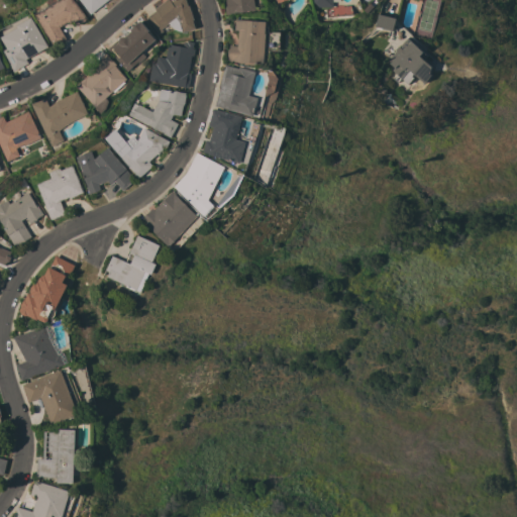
[(54,45),(34,13),(57,0),(74,0),(75,1),(76,1),(88,19),(78,25),(74,20),(70,24),(69,22),(60,27),(67,38),(54,45)]
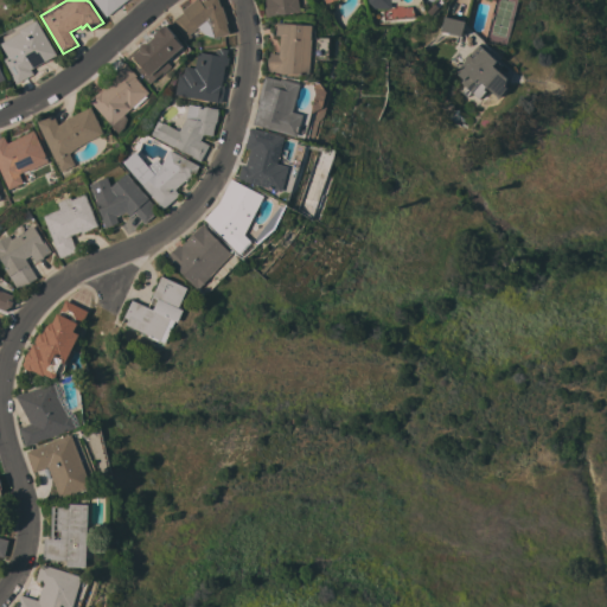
[(127,0),(107,17),(94,0),(127,0)]
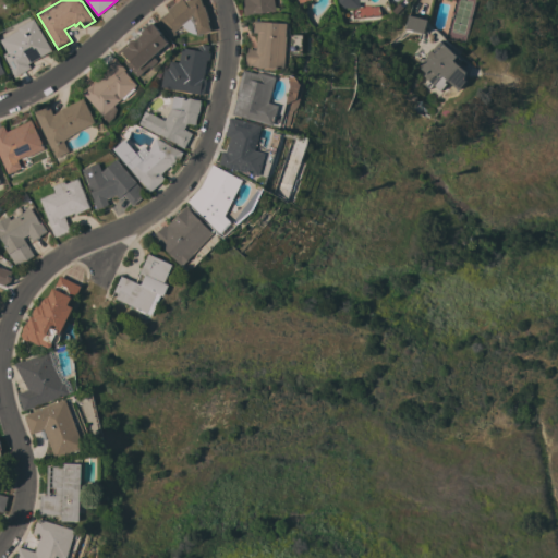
[(179,0),(201,0),(203,5),(205,5),(209,21),(208,22),(211,31),(196,35),(196,34),(193,33),(190,32),(186,29),(184,27),(182,25),(174,31),(177,34),(171,37),(158,19),(168,11),(167,9),(179,0)]
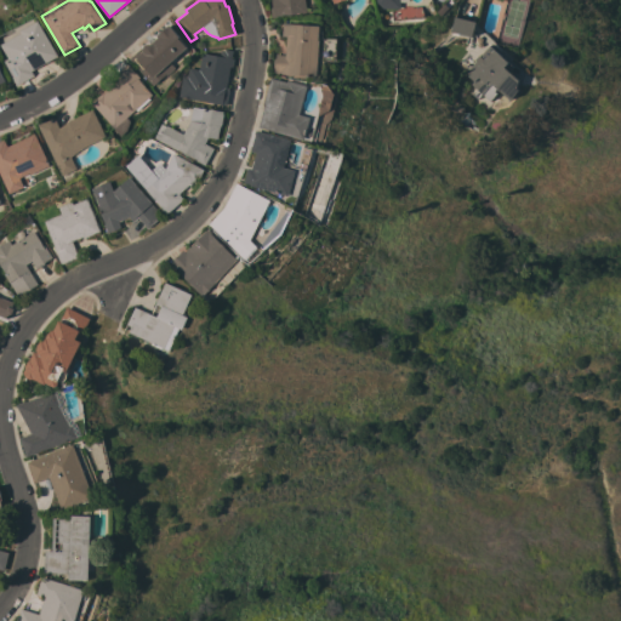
[(306,0),(308,12),(302,13),(302,12),(297,12),(297,13),(288,15),(281,15),(281,16),(272,18),(269,3),(272,3),(271,0),(306,0)]
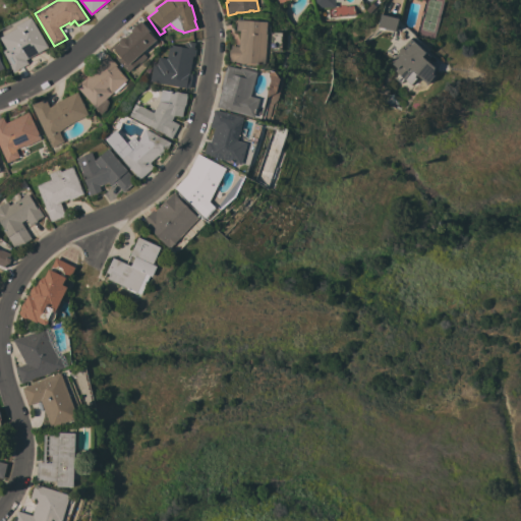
[(338,5),(336,0),(313,0),(317,11),(338,5)]
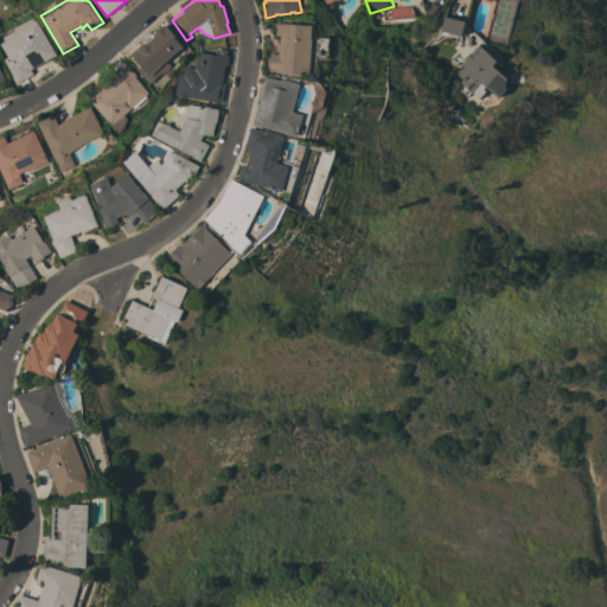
[(465,21),(462,36),(442,31),(445,17),(465,21)]
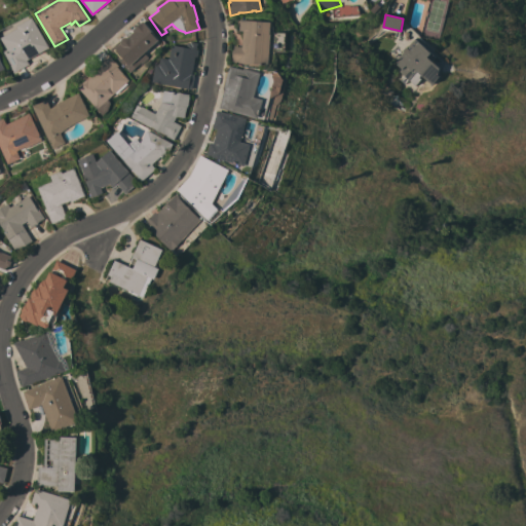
[(49,47),(27,60),(29,64),(14,73),(2,51),(7,49),(1,38),(17,28),(16,26),(32,16),(49,47)]
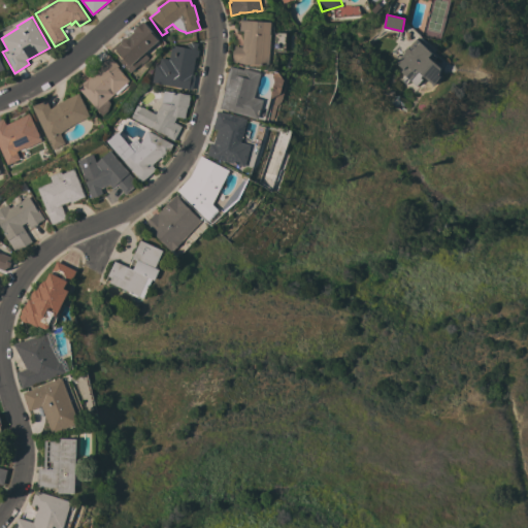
[(270,64),(262,64),(261,66),(251,65),(251,64),(243,64),(243,63),(233,62),(234,59),(232,58),(233,50),(235,50),(235,45),(237,45),(237,46),(243,46),(244,31),(240,30),(241,20),(272,22),(271,34),(272,34),(270,64)]
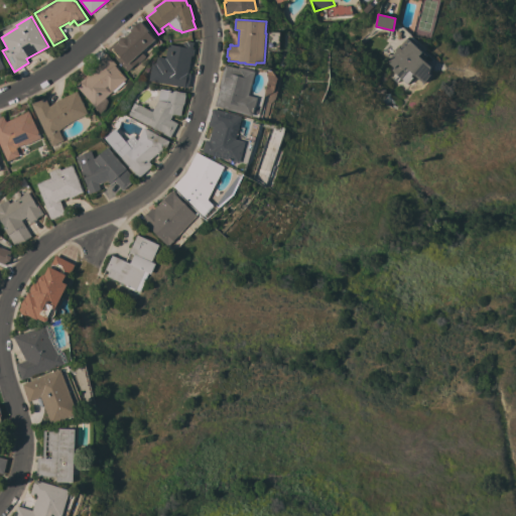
[(108,48),(118,39),(119,40),(119,38),(121,37),(122,36),(124,36),(125,36),(132,30),(131,29),(133,27),(133,26),(138,22),(138,23),(141,20),(150,30),(149,31),(156,39),(142,51),(146,56),(139,62),(138,62),(128,72),(108,48)]
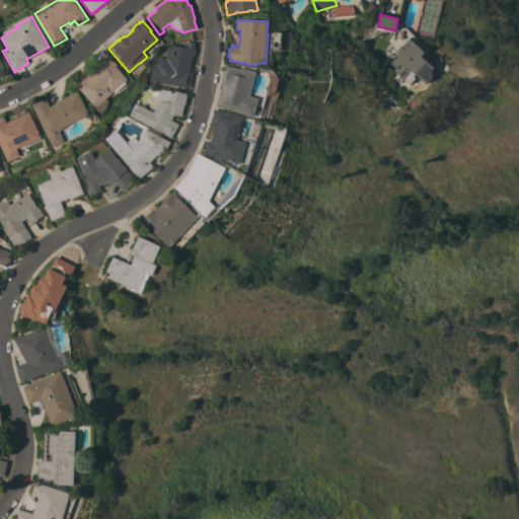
[(410,38),(431,56),(427,60),(435,66),(434,73),(436,75),(428,83),(417,73),(415,76),(417,78),(412,84),(404,79),(401,82),(397,78),(400,75),(395,71),(397,68),(389,61),(395,54),(410,38)]
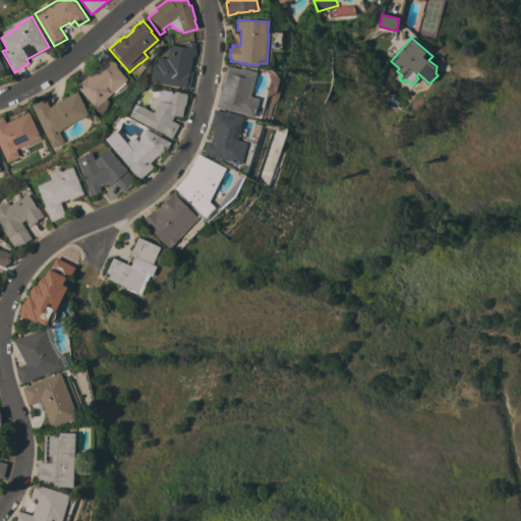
[(150,81),(153,63),(157,64),(159,56),(167,58),(169,44),(184,47),(185,42),(188,42),(188,41),(196,42),(194,49),(196,49),(195,57),(193,56),(190,72),(193,73),(190,89),(150,81)]
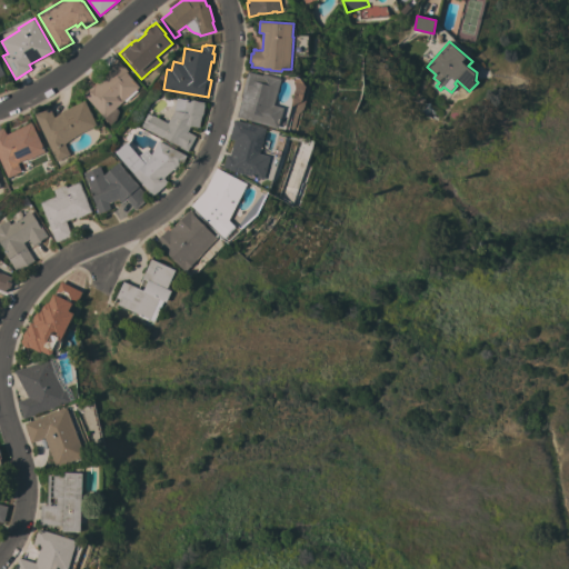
[(85,93),(95,85),(96,86),(109,73),(106,69),(118,58),(129,70),(127,72),(140,87),(117,108),(120,111),(117,119),(111,125),(85,93)]
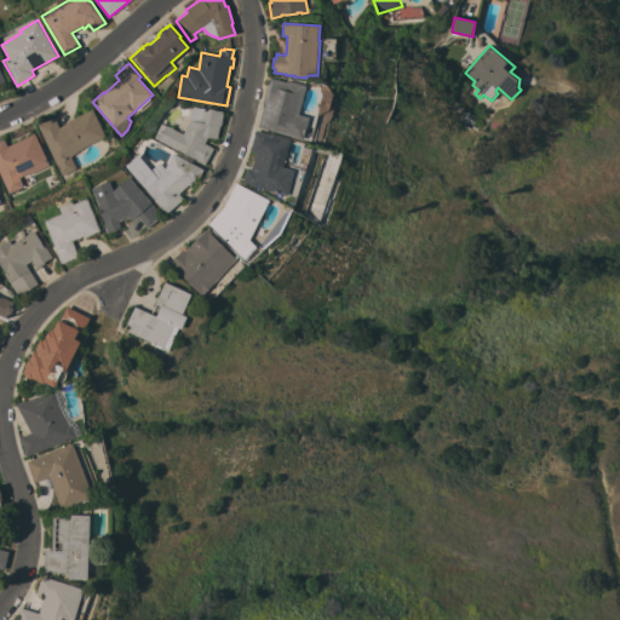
[(300,114),(311,116),(305,139),(259,126),(265,104),(264,103),(270,78),(287,81),(288,80),(308,85),(300,114)]
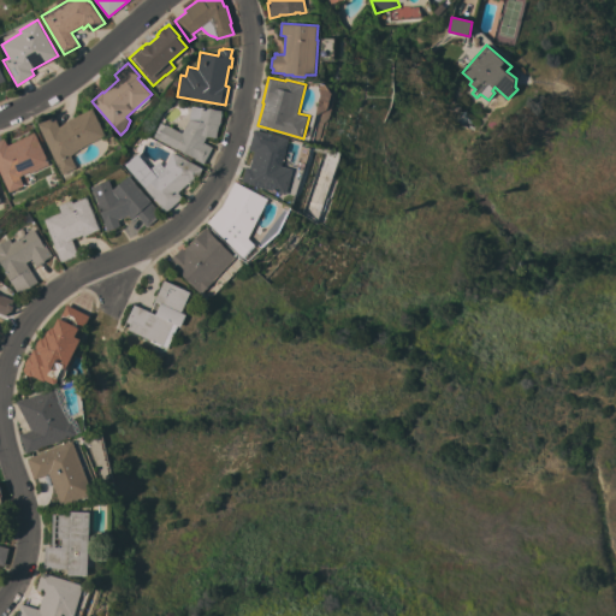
[(153,136),(160,123),(165,125),(165,124),(182,132),(189,119),(191,106),(200,107),(200,106),(221,110),(221,112),(221,113),(220,124),(219,124),(219,126),(218,125),(215,137),(206,136),(203,142),(212,147),(203,164),(195,159),(195,158),(177,148),(176,149),(153,136)]
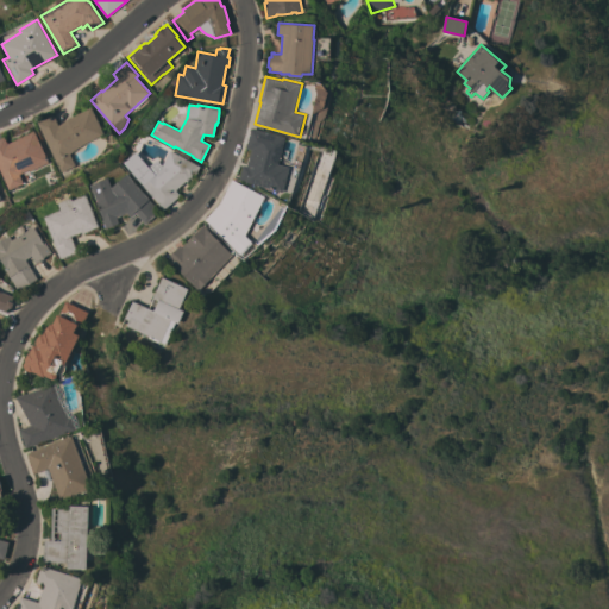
[(37,123),(54,114),(58,125),(68,119),(92,107),(105,135),(82,145),(70,154),(76,165),(62,173),(37,123)]
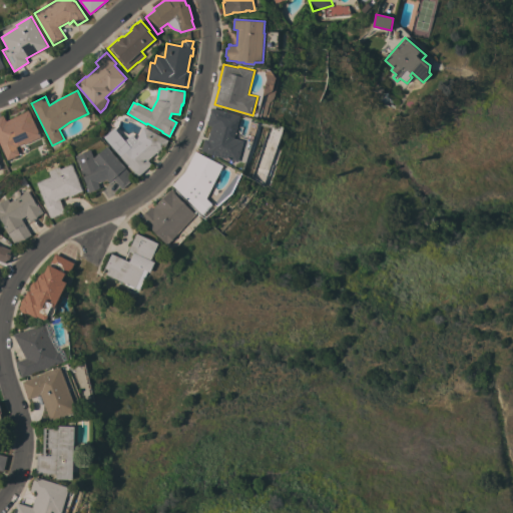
[(244,117),(240,132),(246,134),(242,147),(243,147),(239,161),(206,152),(210,139),(214,140),(218,127),(207,124),(212,108),(244,117)]
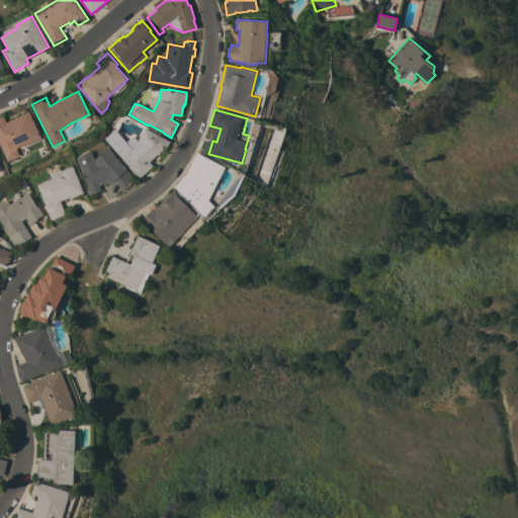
[(0,144),(0,116),(3,115),(6,121),(29,110),(41,136),(40,137),(41,138),(25,146),(25,144),(16,148),(20,156),(8,161),(0,144)]
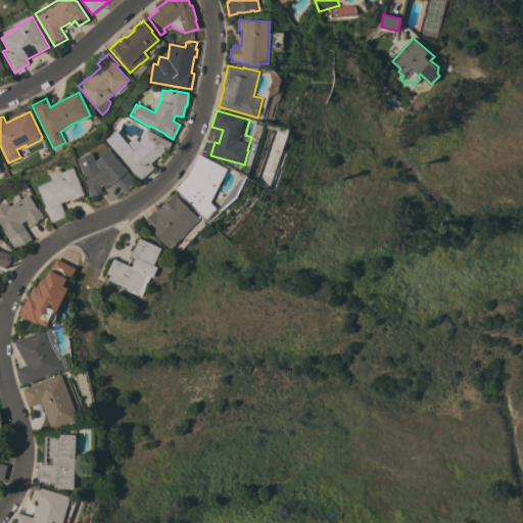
[(172,143),(165,154),(162,153),(160,156),(159,155),(151,162),(155,168),(141,180),(105,140),(115,130),(128,144),(136,137),(139,141),(146,129),(172,143)]
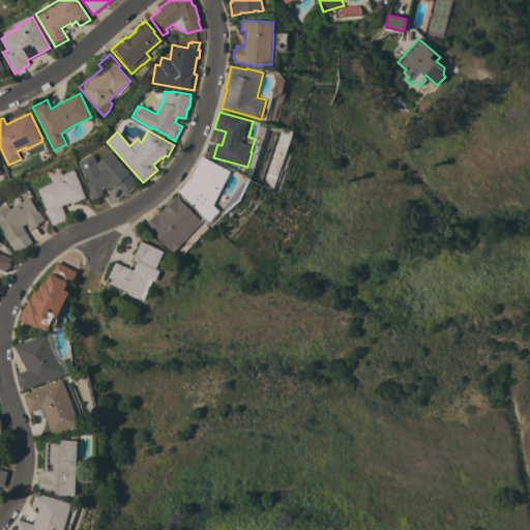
[(138,182),(133,186),(134,187),(126,195),(118,185),(114,189),(110,185),(101,188),(104,194),(91,199),(89,192),(90,190),(83,175),(84,174),(78,160),(93,154),(96,163),(110,151),(138,182)]
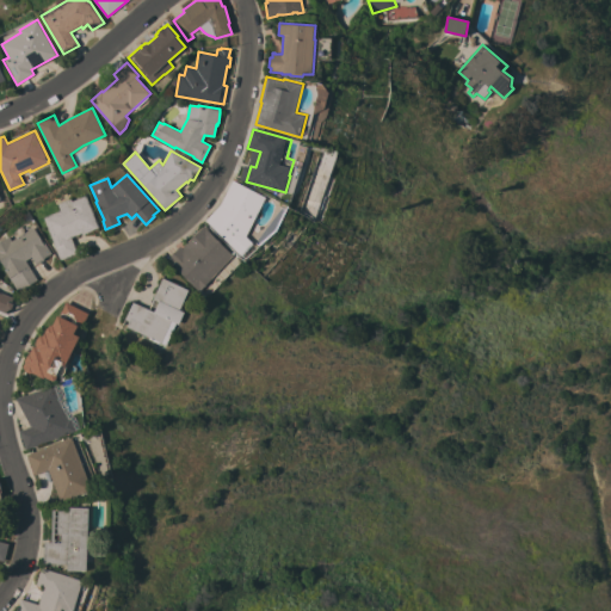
[(244,255),(207,220),(221,204),(233,179),(267,197),(248,235),(255,244),(244,255)]
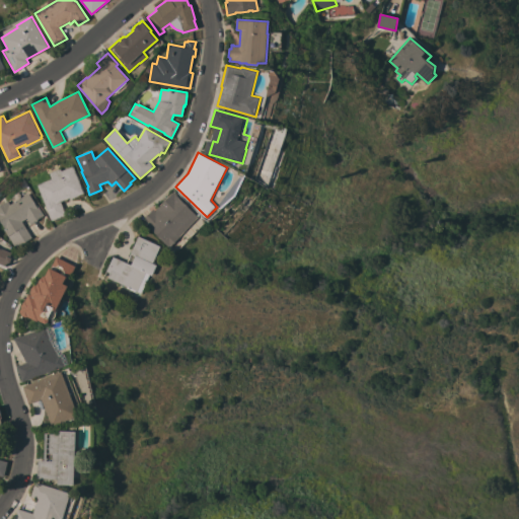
[(36,184),(51,178),(49,172),(60,168),(61,170),(73,165),(84,193),(70,199),(69,198),(60,201),(66,215),(51,221),(36,184)]
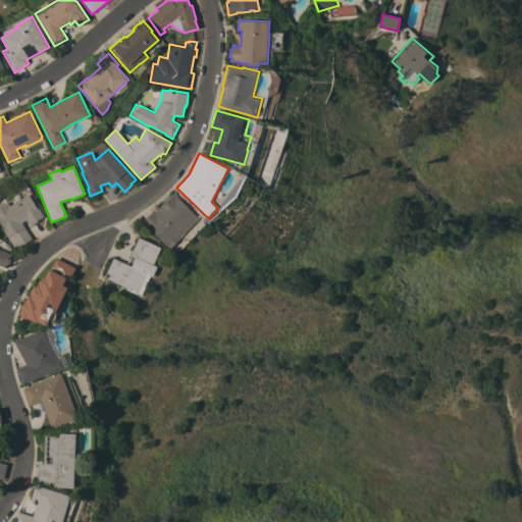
[(171,249),(143,221),(154,210),(157,212),(158,211),(157,210),(173,194),(175,192),(201,217),(171,249)]
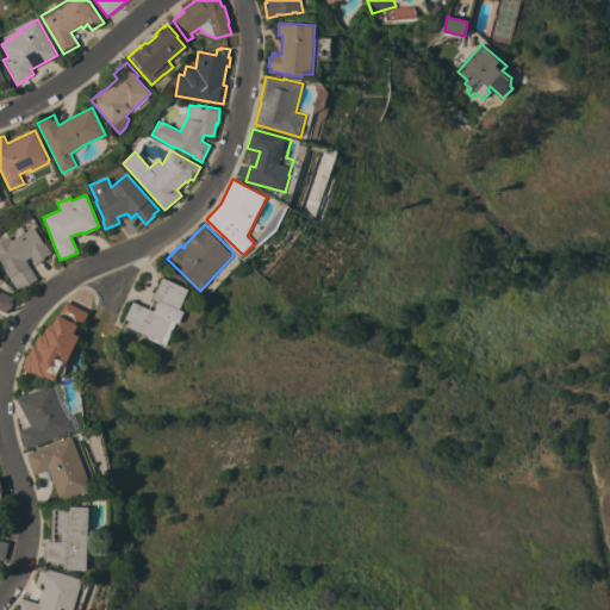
[(32,226),(42,241),(44,241),(51,253),(43,257),(44,259),(36,265),(31,256),(25,260),(37,279),(18,291),(4,269),(5,268),(0,260),(0,241),(8,236),(11,240),(32,226)]
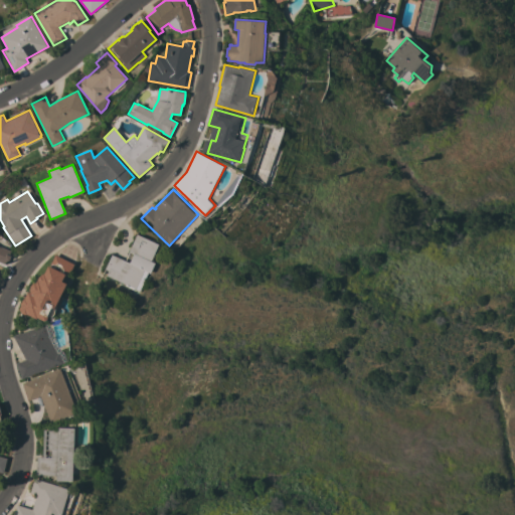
[(142,290),(111,260),(113,254),(131,263),(135,253),(130,251),(138,233),(160,243),(153,261),(157,263),(152,273),(150,272),(142,290)]
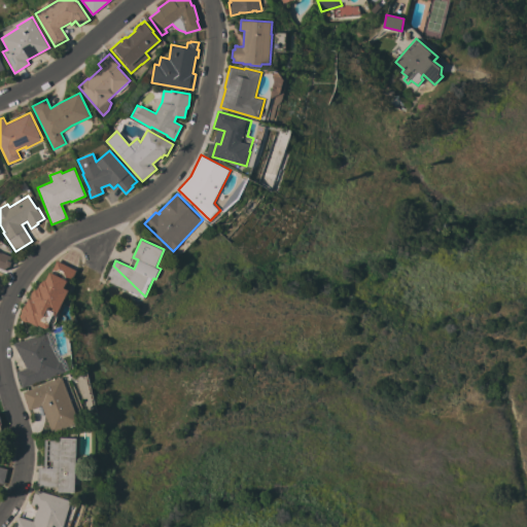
[(0,251),(11,256),(9,260),(11,261),(9,267),(7,266),(6,270),(0,267),(0,251)]
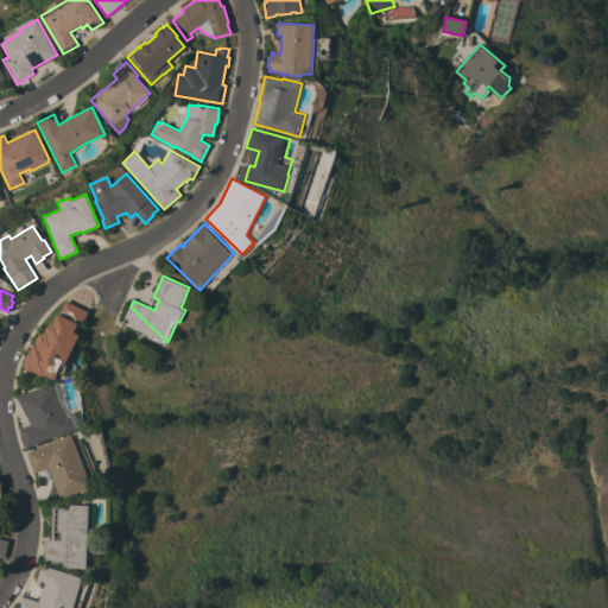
[(67,301),(89,311),(81,328),(77,327),(75,333),(80,335),(73,350),(75,353),(69,365),(67,363),(65,365),(63,363),(57,374),(57,373),(55,378),(45,372),(44,374),(25,365),(27,360),(27,359),(35,343),(37,344),(37,341),(37,337),(42,334),(43,334),(44,331),(45,331),(46,329),(48,327),(50,324),(51,323),(54,323),(58,314),(61,315),(67,301)]
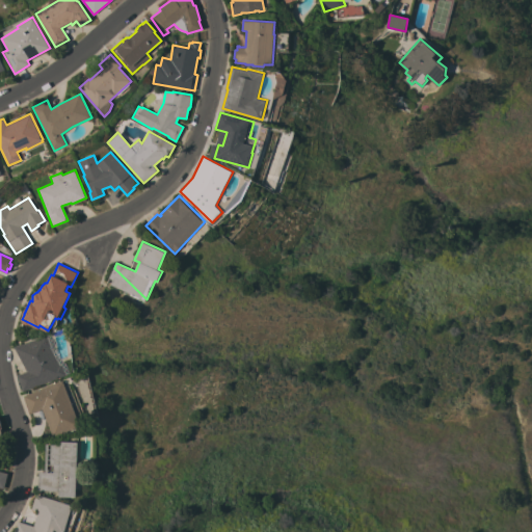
[(111,284),(113,280),(109,277),(114,268),(147,299),(145,300),(111,284)]
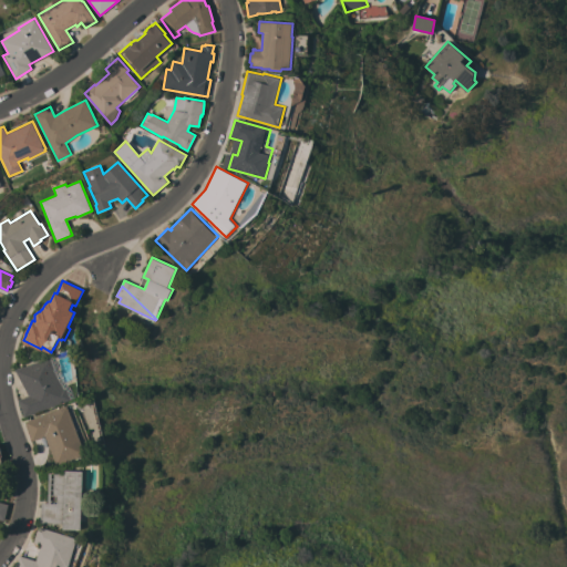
[(14,369),(51,358),(54,369),(54,370),(64,389),(66,388),(71,400),(24,416),(18,399),(29,395),(14,369)]
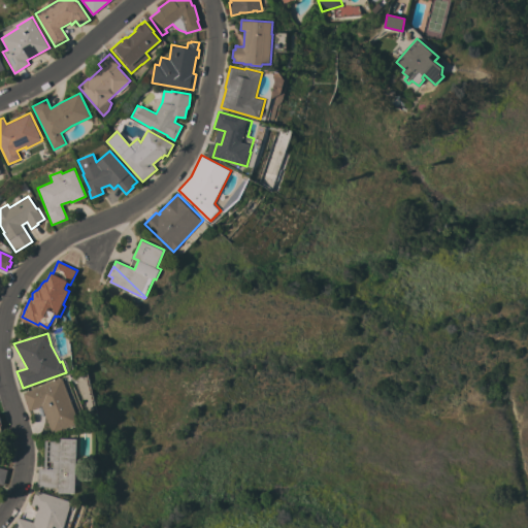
[(63,377),(80,423),(53,433),(42,405),(30,410),(23,393),(63,377)]
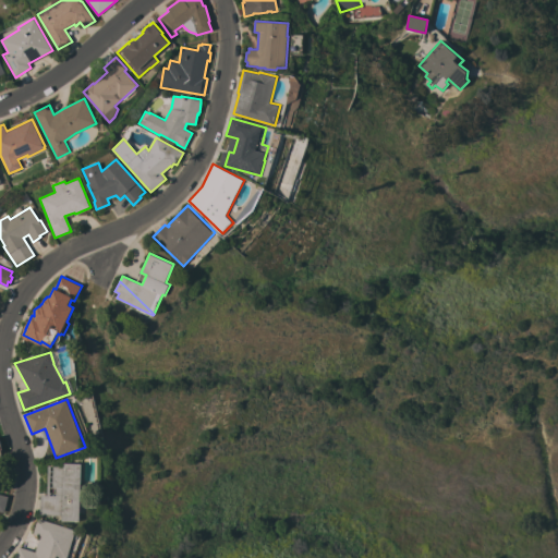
[(82,463),(81,521),(62,520),(63,514),(40,514),(40,495),(48,495),(48,465),(64,465),(64,463),(82,463)]
